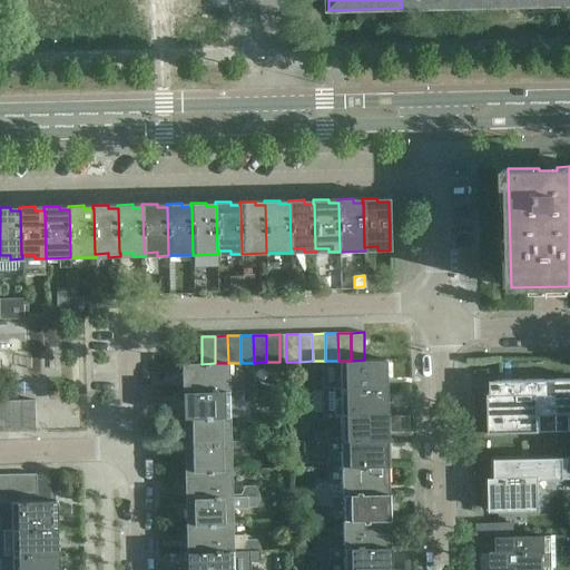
[(384,386),(384,360),(364,360),(351,361),(338,361),(340,385),(328,385),(325,377),(315,377),(312,386),(312,389),(384,386)]
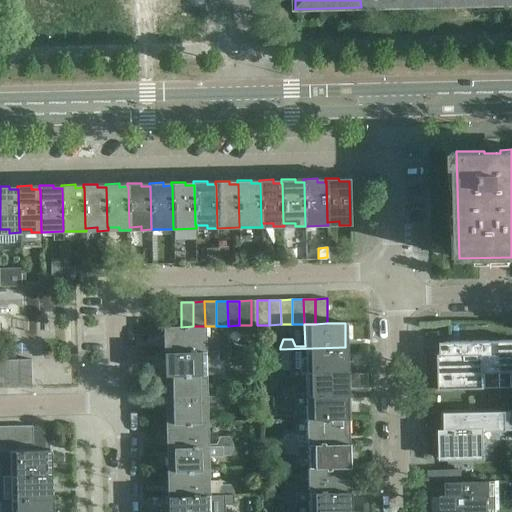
[(193,326),(181,327),(164,327),(164,352),(229,350),(229,348),(226,341),(217,341),(214,348),(205,349),(204,326),(193,326)]
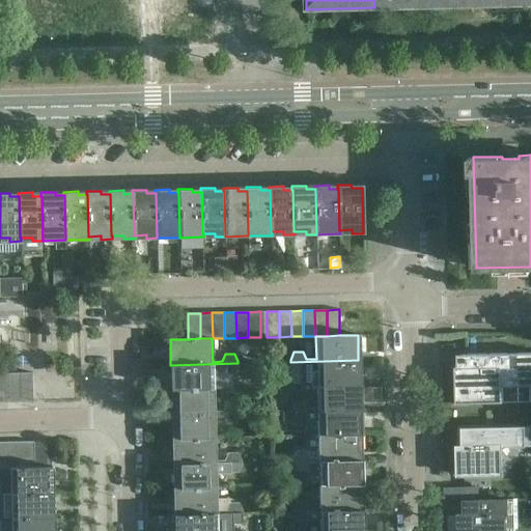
[(530,385),(530,353),(472,355),(472,367),(455,368),(455,383),(457,383),(458,403),(502,402),(501,386),(530,385)]
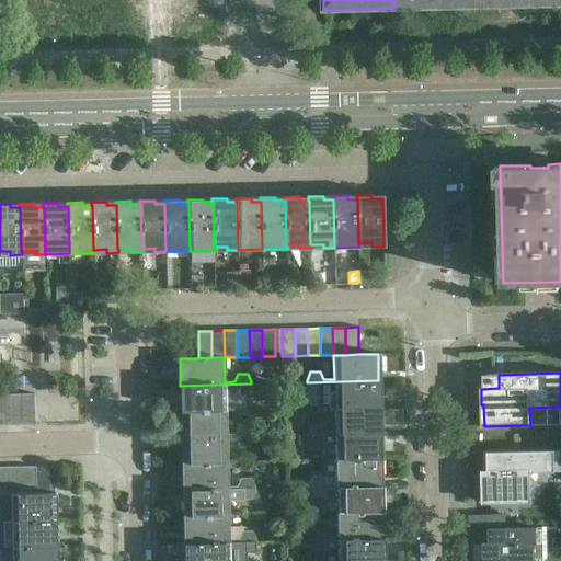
[(379,407),(378,380),(307,382),(307,385),(311,392),(321,392),(324,384),(334,384),(334,408),(379,407)]
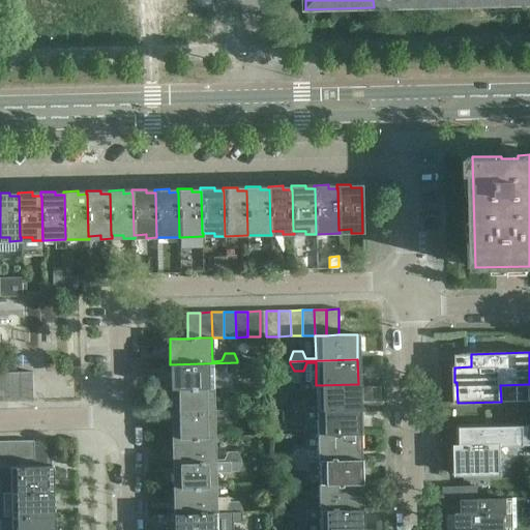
[(212,388),(212,365),(222,364),(226,373),(234,373),(238,364),(237,362),(170,364),(171,389),(212,388)]
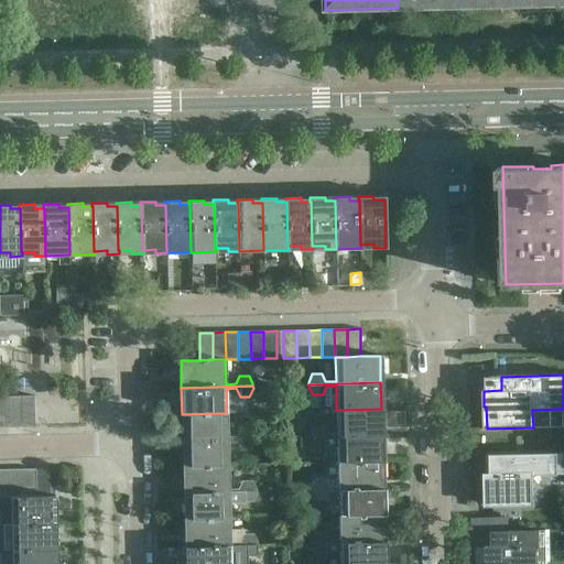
[(20,424),(20,397),(7,397),(7,425),(20,424)]
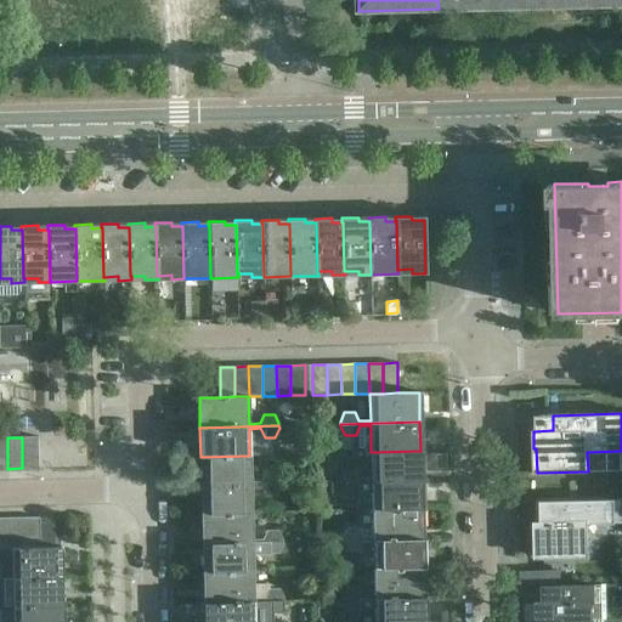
[(38,468),(37,437),(22,437),(22,468),(38,468)]
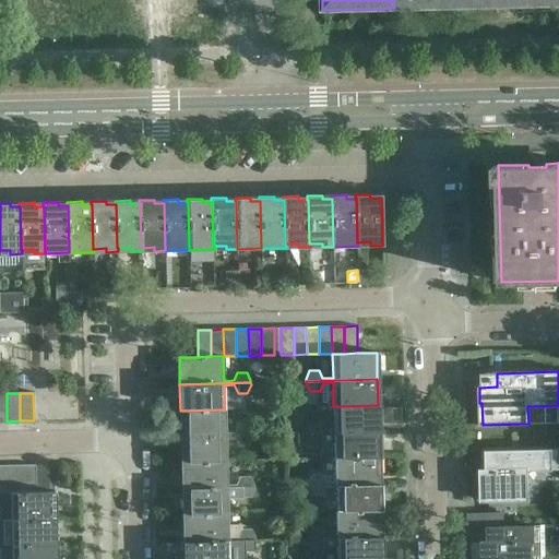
[(379,431),(378,405),(333,406),(334,430),(324,430),(320,423),(310,423),(307,431),(307,433),(379,431)]
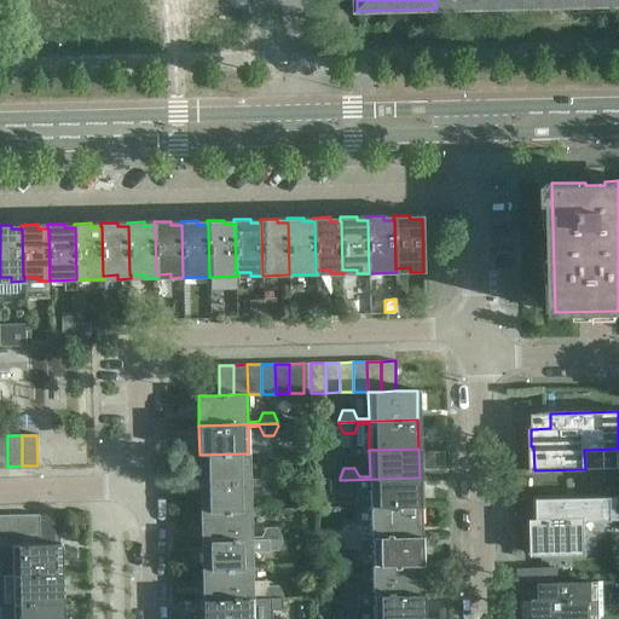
[(249,480),(248,453),(200,455),(201,484),(279,481),(279,479),(275,469),(264,470),(260,479),(249,480)]
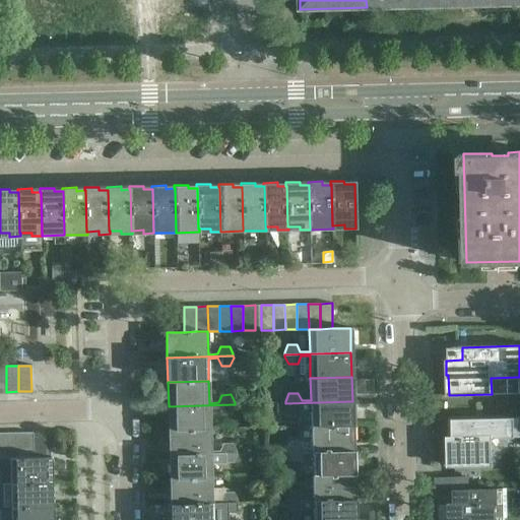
[(352,426),(352,401),(285,403),(285,405),(289,412),(299,412),(302,404),(311,404),(312,427),(352,426)]
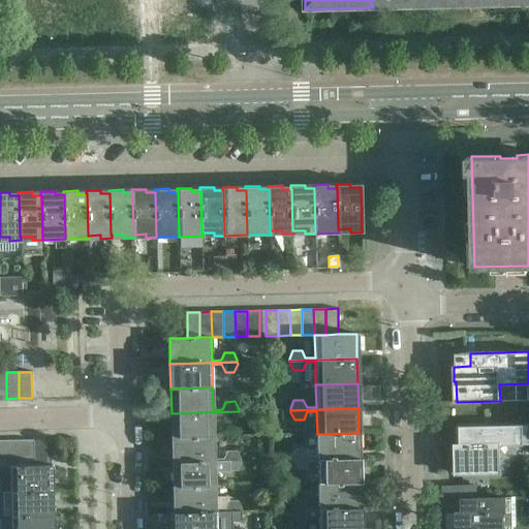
[(214,437),(213,414),(222,413),(226,422),(236,422),(239,413),(239,411),(172,413),(172,438),(214,437)]
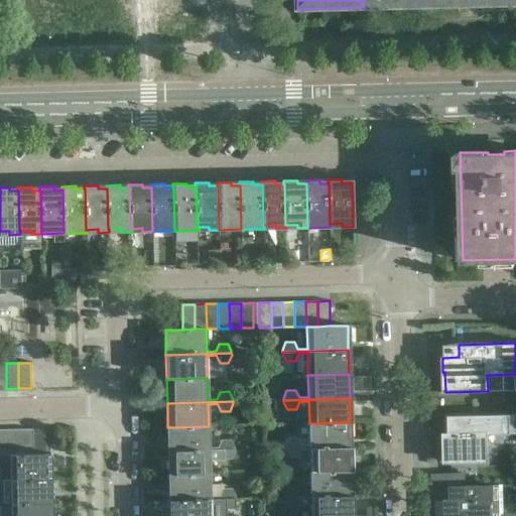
[(487,461),(487,434),(492,434),(491,415),(456,415),(457,434),(444,434),(444,462),(487,461)]
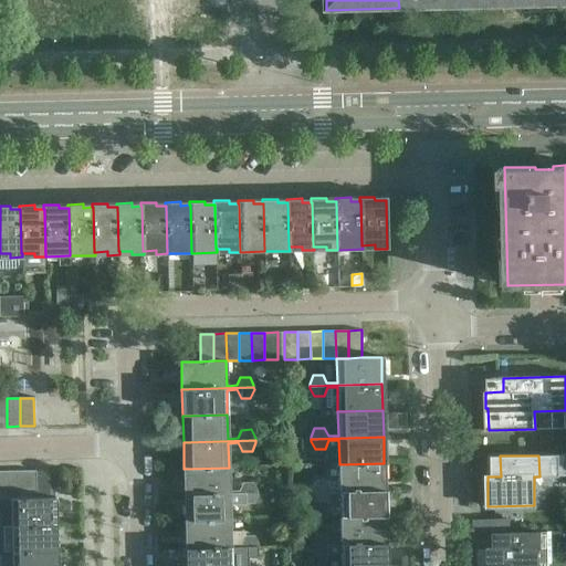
[(385,490),(384,463),(339,464),(339,489),(329,489),(325,481),(316,481),(313,490),(313,492),(385,490)]
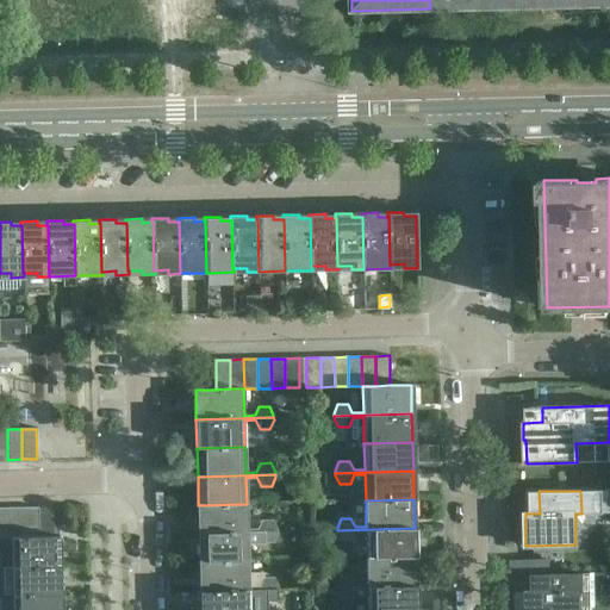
[(247,530),(247,504),(198,505),(199,534),(277,531),(277,529),(272,520),(262,521),(259,529),(247,530)]
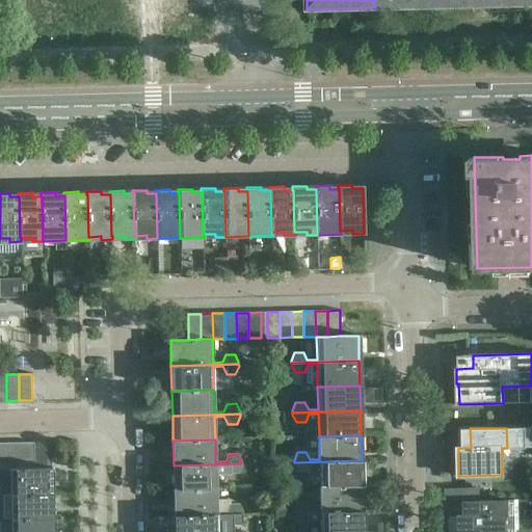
[(34,468),(33,442),(21,443),(22,469),(34,468)]
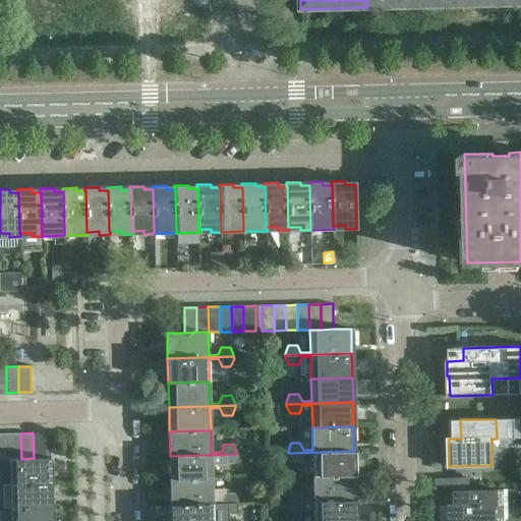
[(0,459),(9,459),(9,433),(0,433),(0,459)]
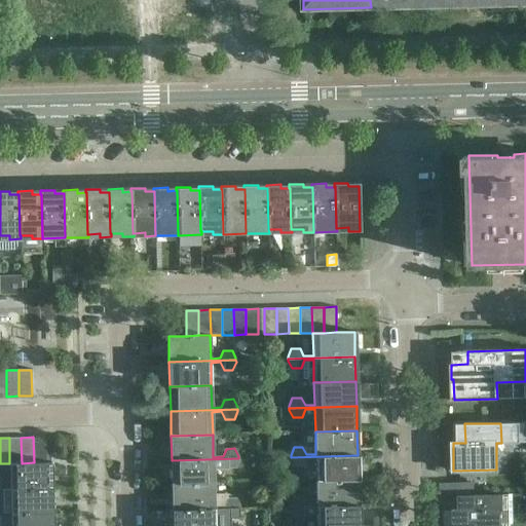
[(22,463),(21,438),(9,438),(9,463),(22,463)]
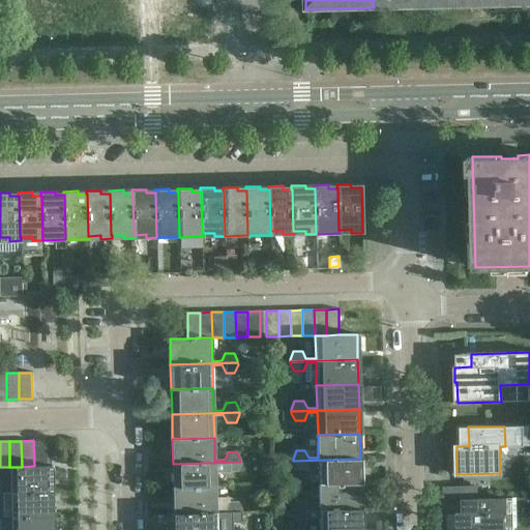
[(360,483),(360,459),(293,461),(293,463),(296,470),(305,470),(308,462),(318,462),(319,484),(360,483)]
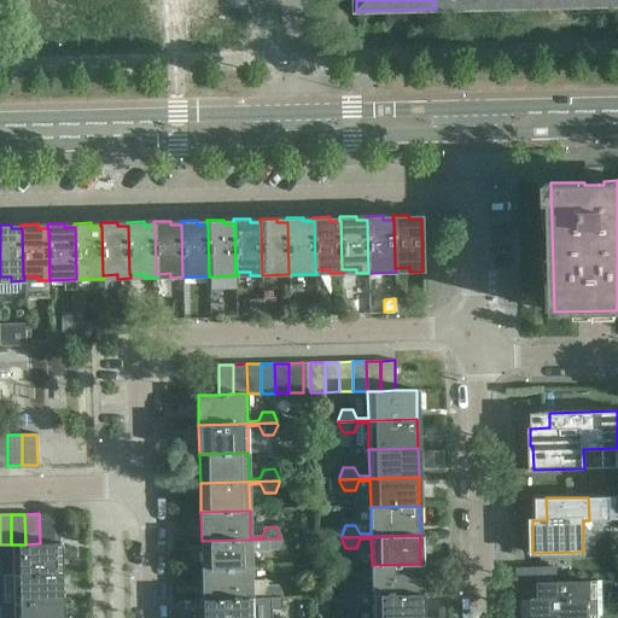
[(251,569),(250,542),(262,541),(266,551),(277,551),(280,541),(280,538),(202,541),(202,570),(251,569)]
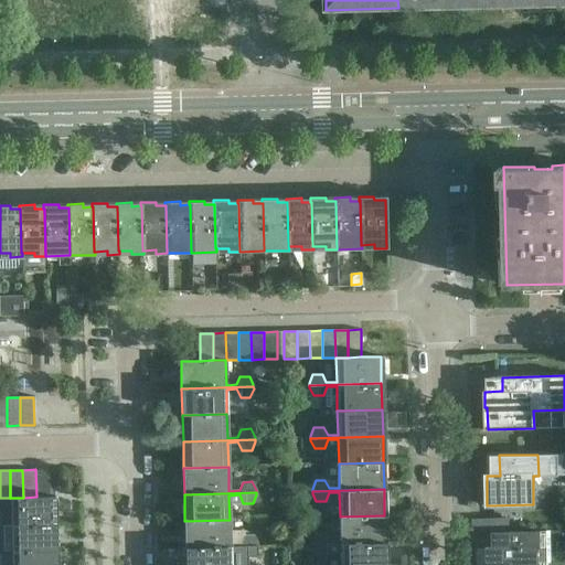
[(56,524),(55,497),(0,498),(0,514),(0,525),(11,524),(56,524)]
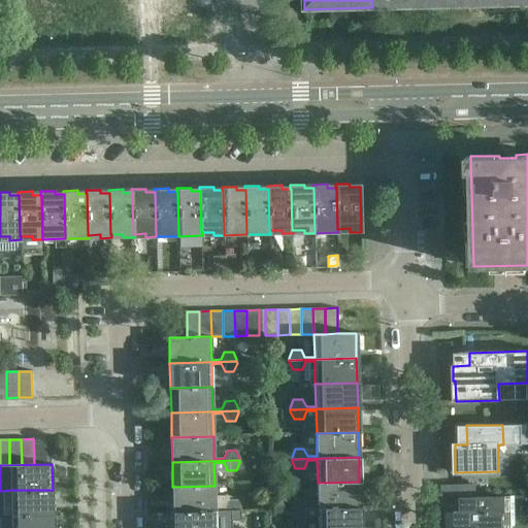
[(360,506),(359,482),(318,483),(318,505),(308,505),(304,498),(296,498),(293,506),(293,508),(360,506)]
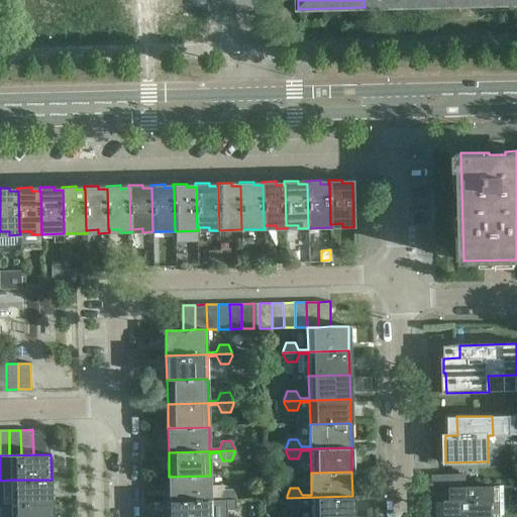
[(210,498),(210,476),(169,477),(170,501),(235,499),(235,497),(232,489),(223,490),(220,497),(210,498)]
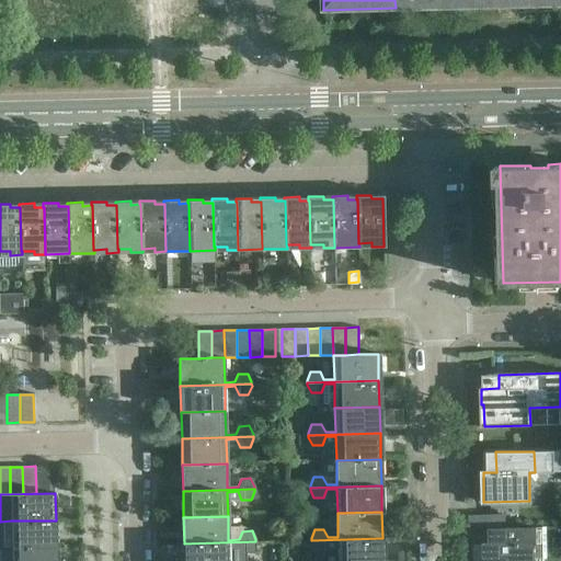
[(0,547),(56,546),(56,521),(11,521),(12,545),(1,546),(0,541),(0,547)]
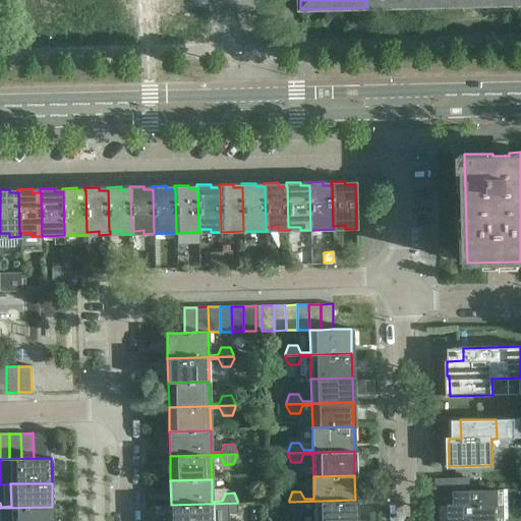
[(495,520),(495,505),(507,505),(507,489),(466,490),(467,505),(450,505),(450,520),(495,520)]
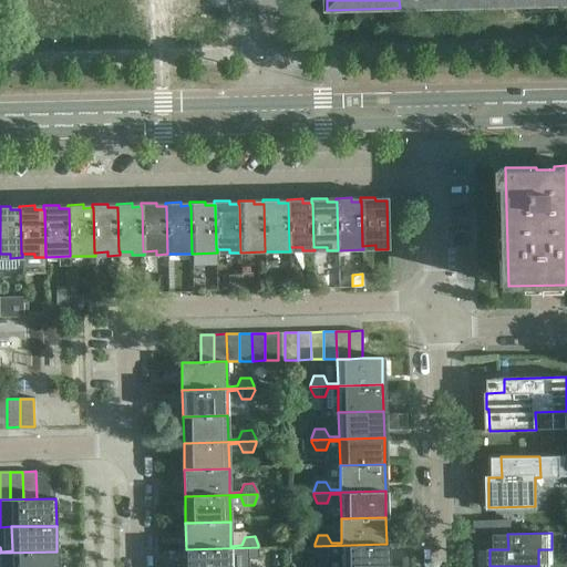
[(387,566),(387,544),(315,546),(315,548),(318,556),(328,556),(331,547),(341,547),(341,566),(387,566)]
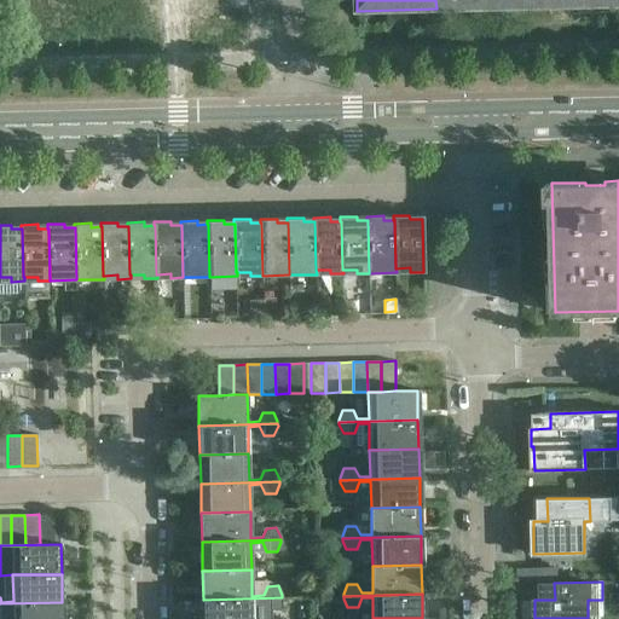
[(252,618),(252,601),(264,600),(267,609),(278,609),(282,600),(282,597),(203,600),(203,618),(252,618)]
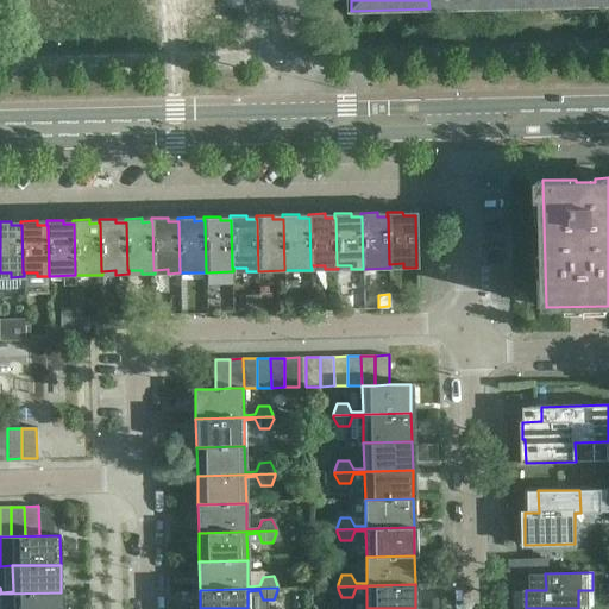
[(61,608),(61,592),(0,594),(0,601),(1,597),(13,596),(13,608),(61,608)]
